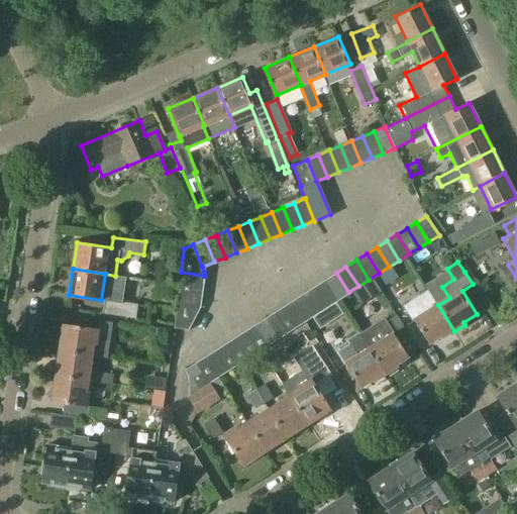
[(180,283),(202,287),(204,276),(181,272),(180,283)]
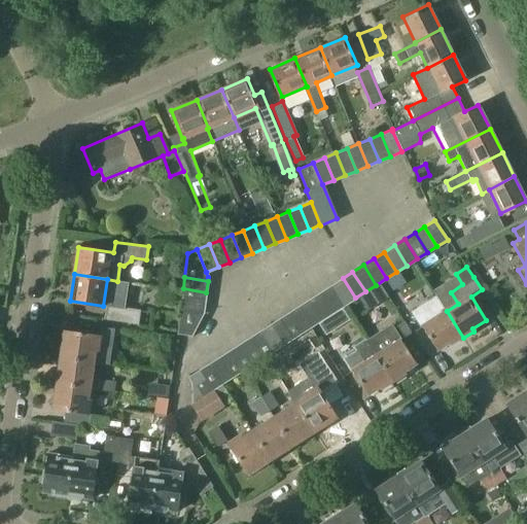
[(354,299),(342,278),(332,284),(345,305),(354,299)]
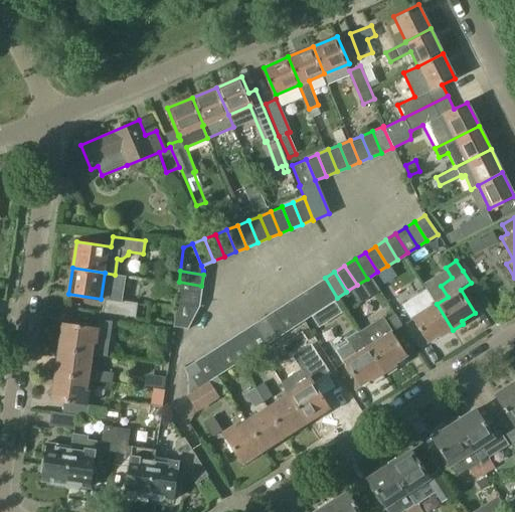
[(337,298),(324,278),(315,284),(327,304),(337,298)]
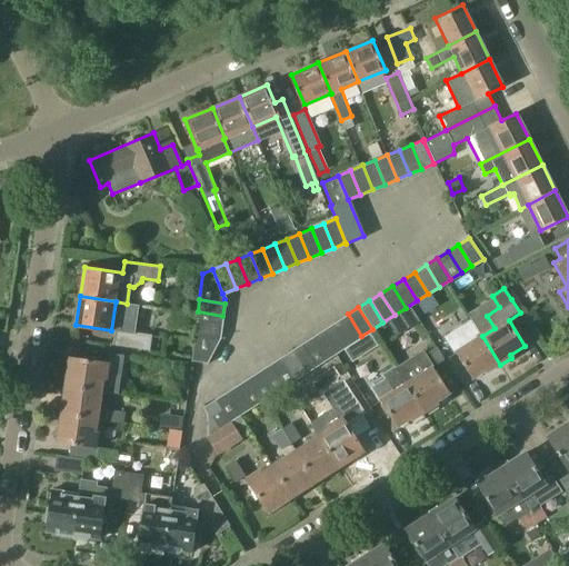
[(196,324),(220,328),(222,316),(198,311),(196,324)]
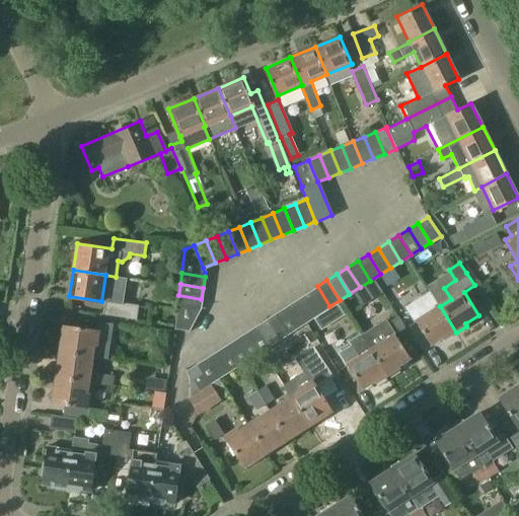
[(329,306),(317,286),(306,293),(318,313),(329,306)]
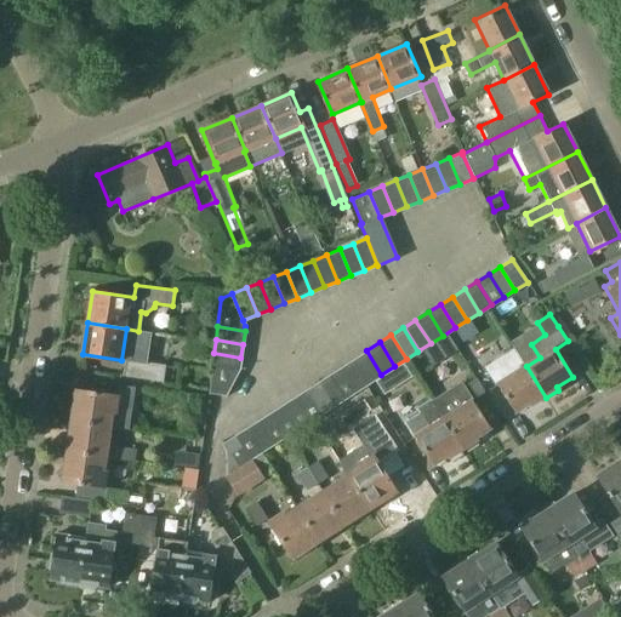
[(420,365),(442,353),(437,342),(415,354),(420,365)]
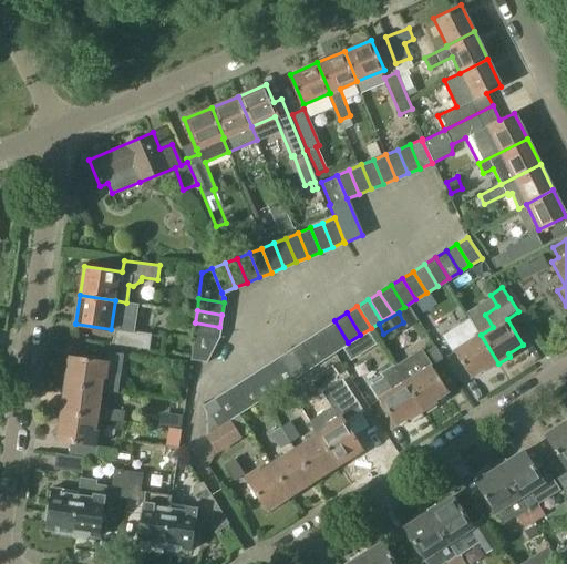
[(470,319),(444,336),(470,378),(483,369),(485,372),(498,363),(481,335),(480,336),(470,319)]
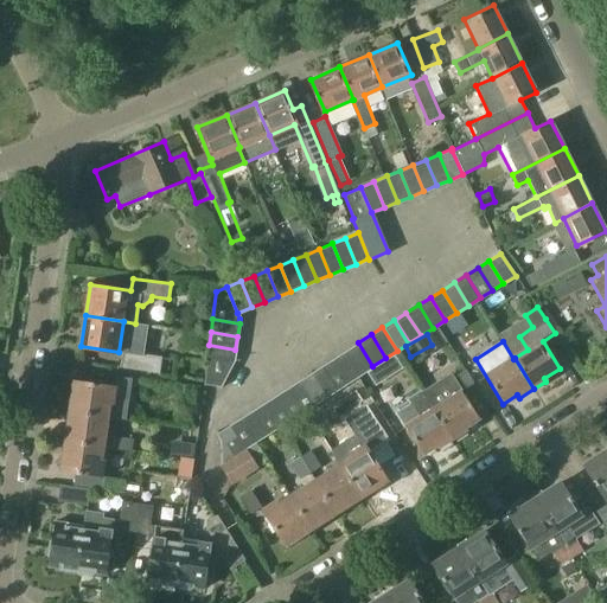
[(372,366),(358,342),(345,351),(359,374),(372,366)]
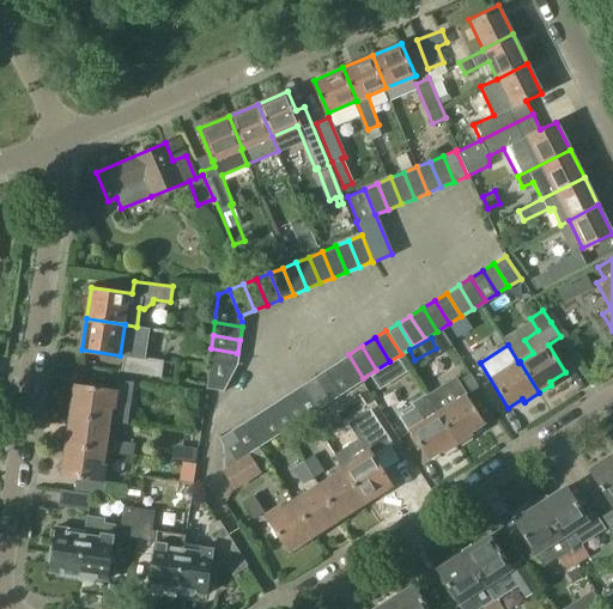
[(230,375),(236,364),(237,353),(211,348),(207,371),(230,375)]
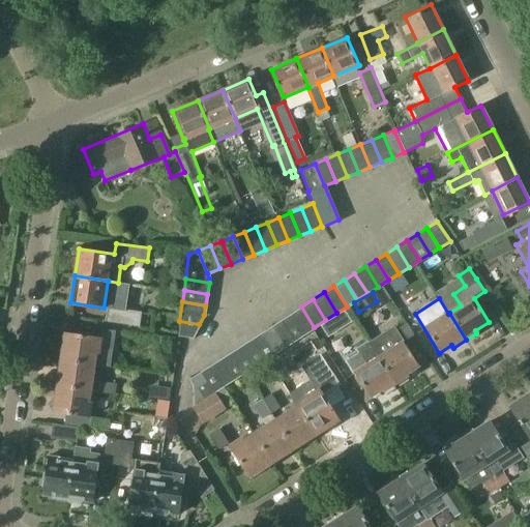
[(140,312),(108,306),(106,320),(138,325),(140,312)]
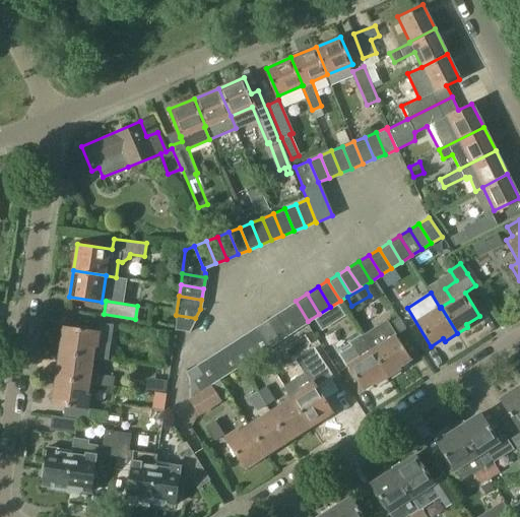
[(296,301),(284,308),(298,327),(308,321),(296,301)]
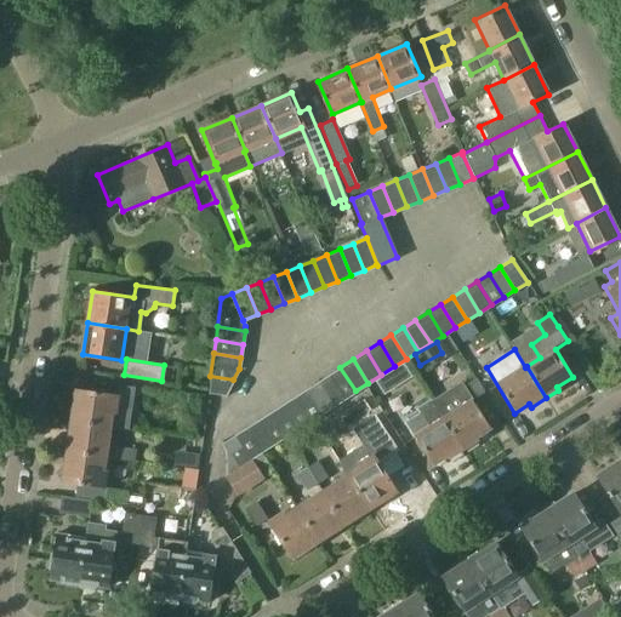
[(340,367),(329,375),(343,399),(355,390),(340,367)]
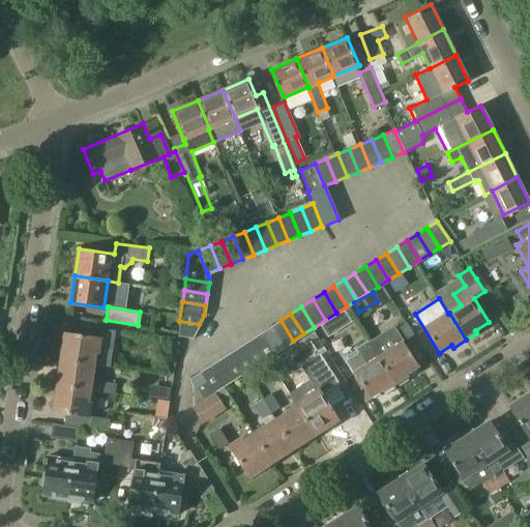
[(283,347),(293,341),(281,320),(270,326),(283,347)]
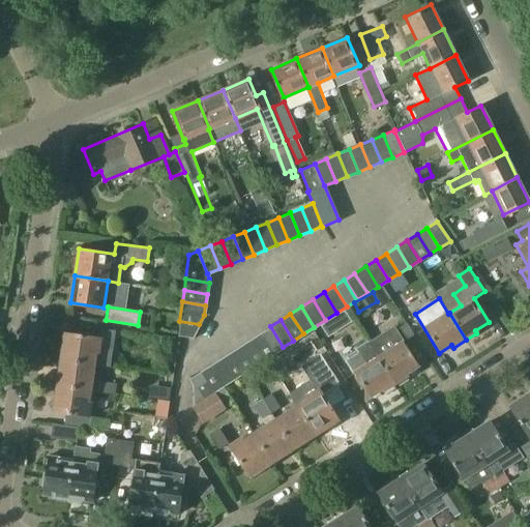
[(177,334),(192,338),(199,324),(179,321),(177,334)]
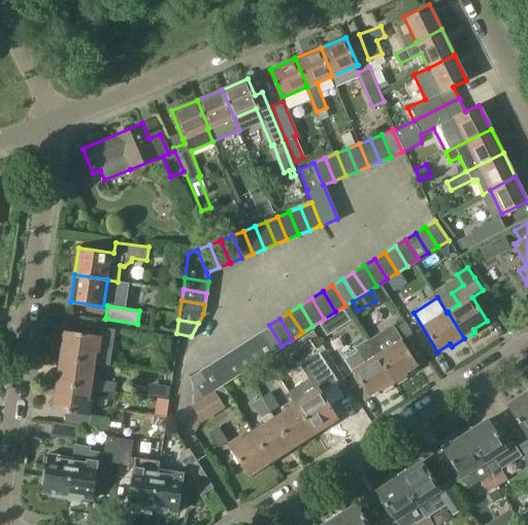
[(282,346),(269,325),(259,331),(272,352),(282,346)]
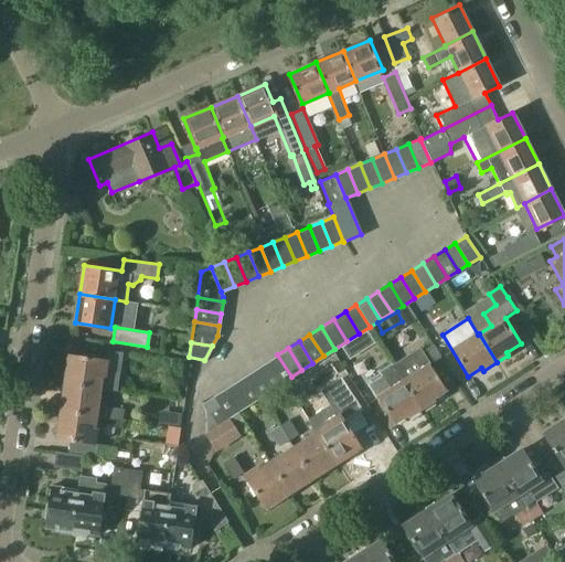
[(112,362),(129,364),(131,351),(113,349),(112,362)]
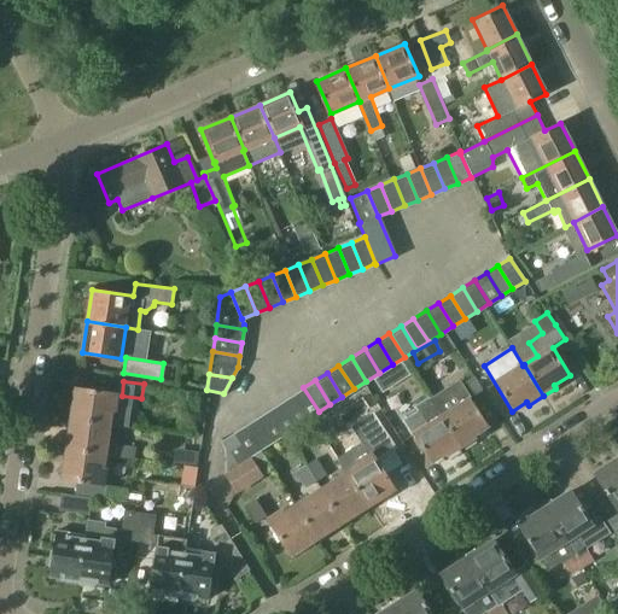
[(431,398),(429,399),(438,415),(460,449),(474,439),(473,437),(487,427),(468,397),(462,389),(458,381),(431,398)]
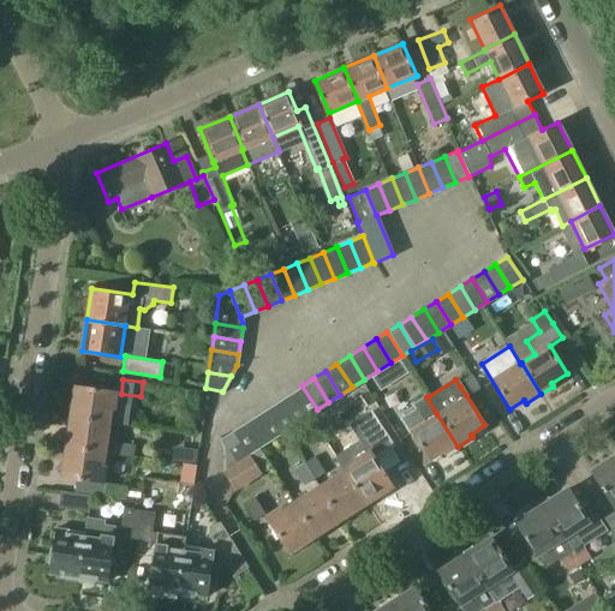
[(75,385),(71,415),(107,421),(109,409),(115,411),(118,391),(75,385)]
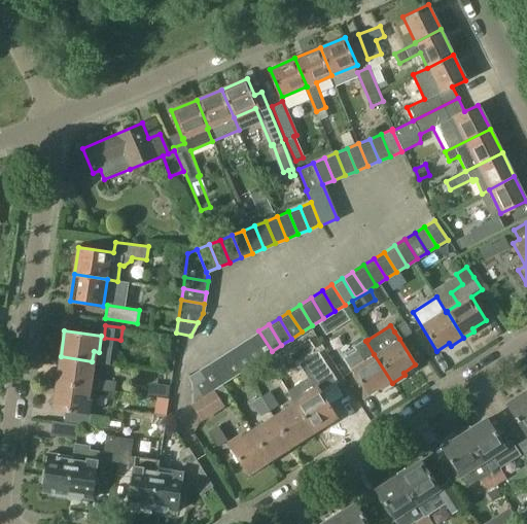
[(272,351),(258,330),(249,337),(261,357),(272,351)]
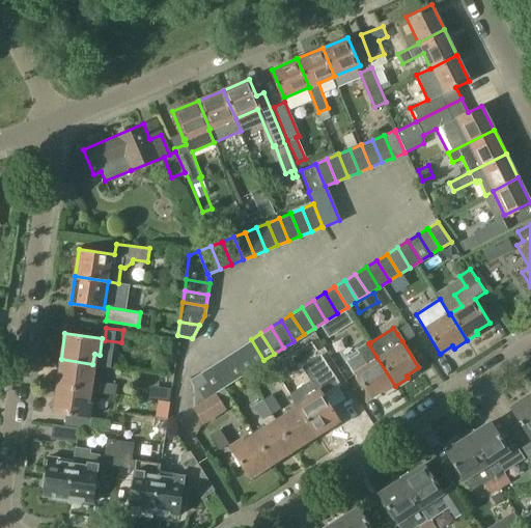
[(263,360),(251,339),(241,345),(254,366),(263,360)]
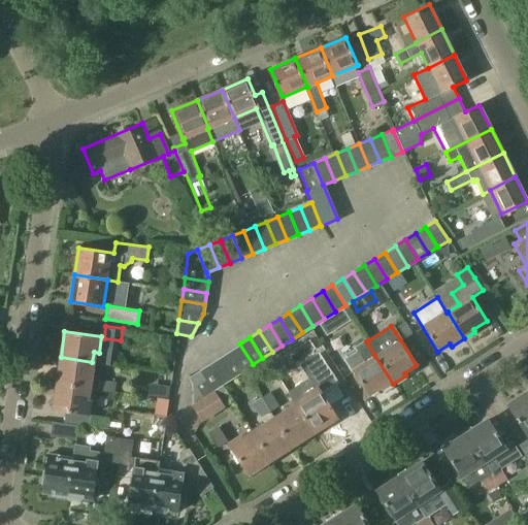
[(358,356),(345,363),(350,370),(360,386),(366,397),(381,388),(382,391),(390,386),(393,384),(374,355),(366,341),(357,347),(356,348),(360,355),(358,356)]
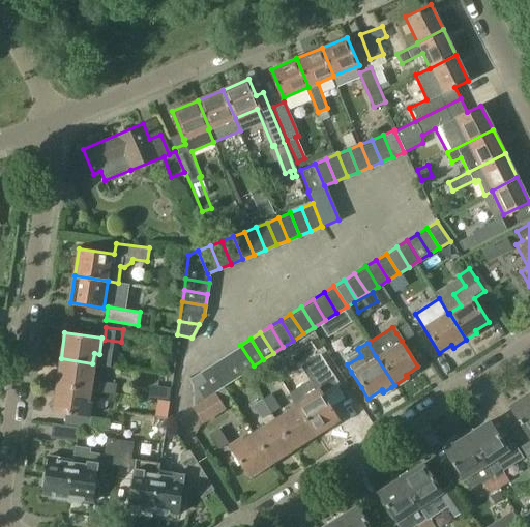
[(254,366),(240,345),(230,352),(243,373),(254,366)]
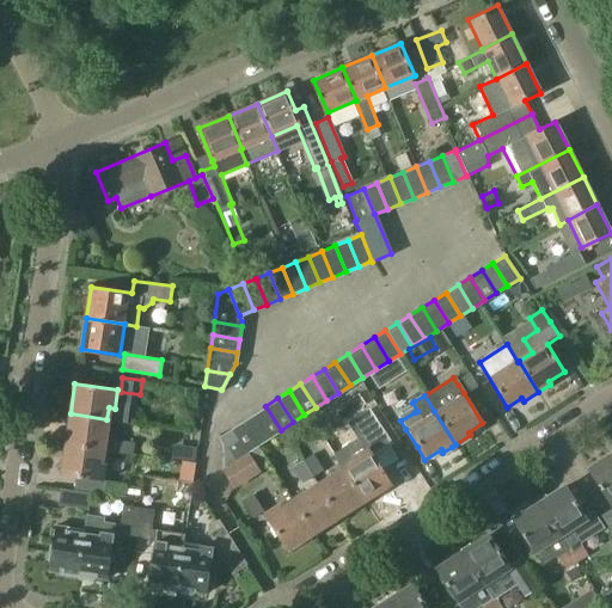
[(281,430),(265,406),(255,413),(269,437),(281,430)]
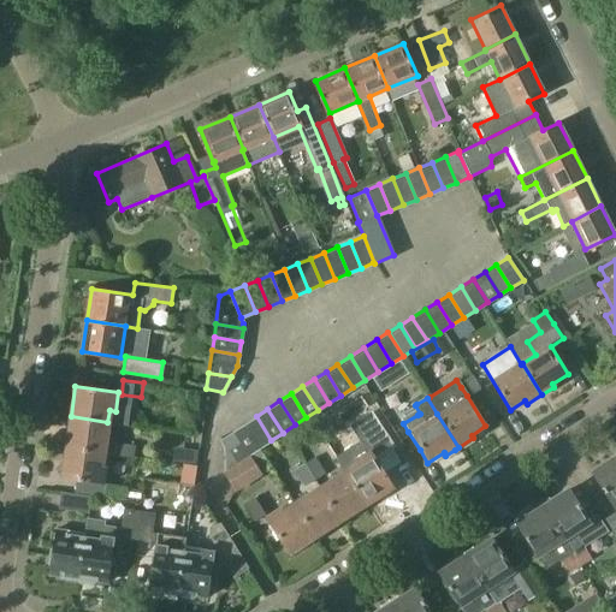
[(361,440),(335,458),(347,475),(356,491),(366,506),(392,489),(372,457),(390,445),(384,437),(373,419),(369,414),(351,425),(361,440)]
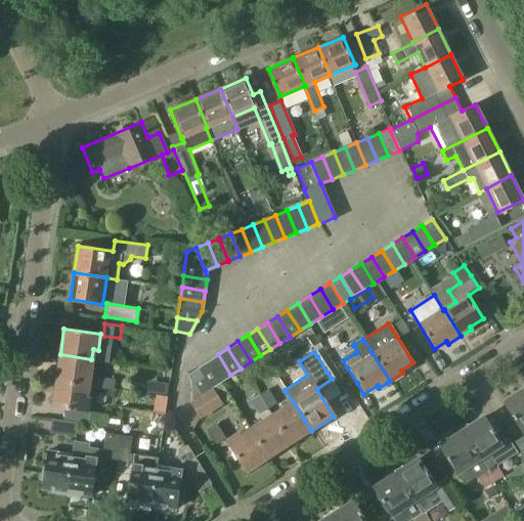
[(87,385),(115,389),(116,378),(91,375),(91,373),(89,372),(91,359),(60,354),(56,380),(87,384),(87,385)]
